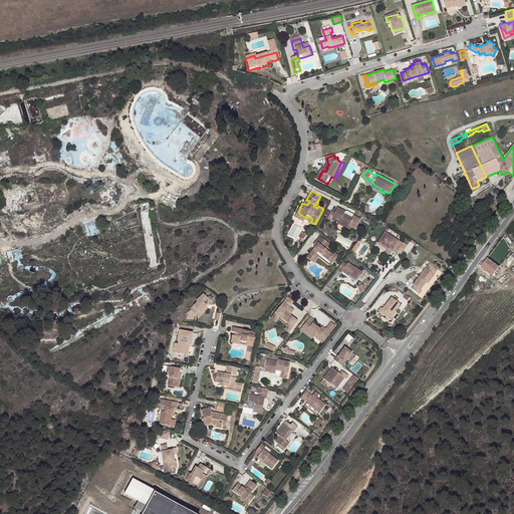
[(345,215),(346,213),(347,211),(340,207),(336,213),(333,211),(333,212),(330,217),(329,218),(333,221),(335,219),(340,222),(349,227),(351,224),(357,228),(362,219),(360,218),(355,216),(355,217),(349,214),(348,216),(345,215)]
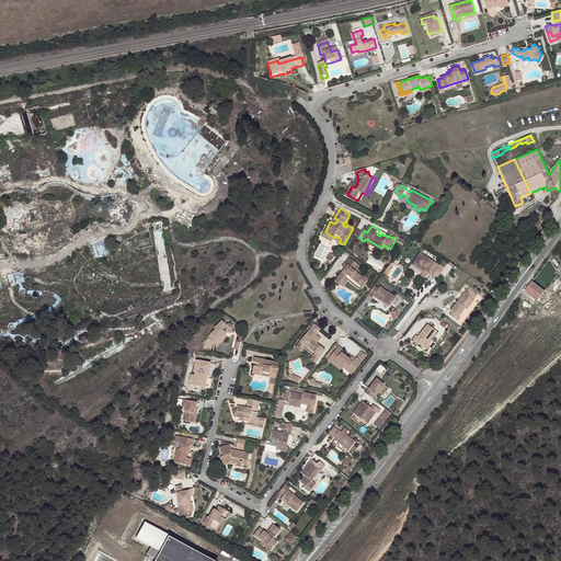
[(381,248),(371,242),(370,244),(380,250),(388,253),(390,249),(384,244),(381,248)]
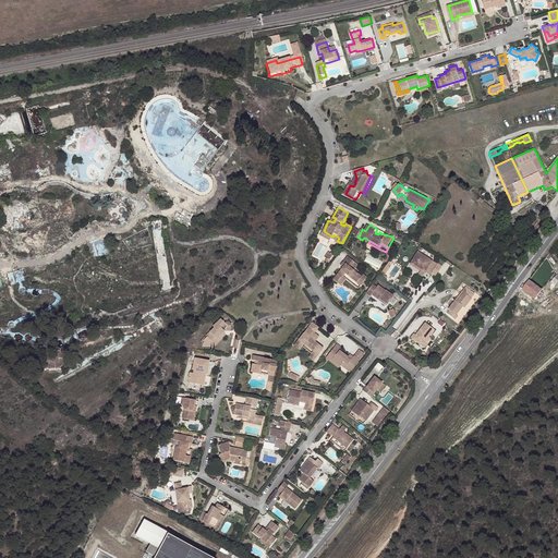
[(419,252),(412,263),(423,269),(426,271),(428,269),(434,262),(419,252)]
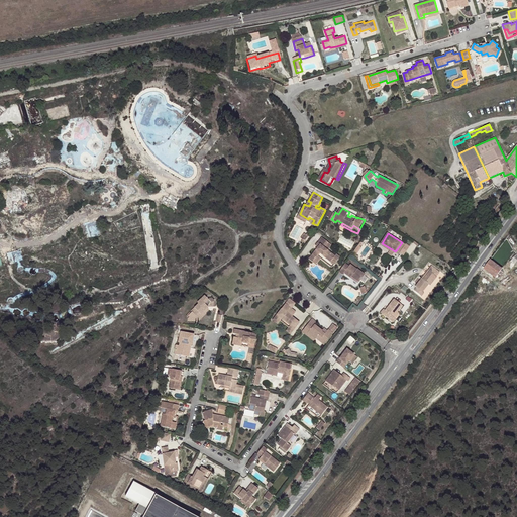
[(324,236),(320,242),(322,244),(320,247),(314,254),(318,259),(321,254),(323,252),(332,261),(334,259),(337,262),(341,255),(339,253),(337,255),(330,249),(327,247),(331,242),(324,236)]
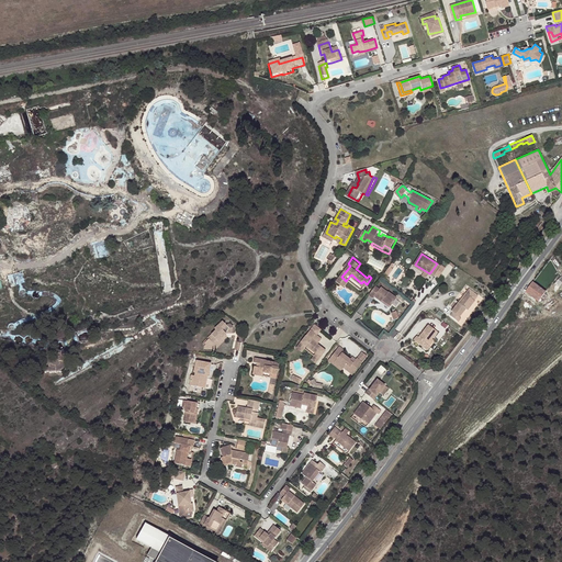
[(441,266),(437,263),(431,271),(436,274),(441,266)]
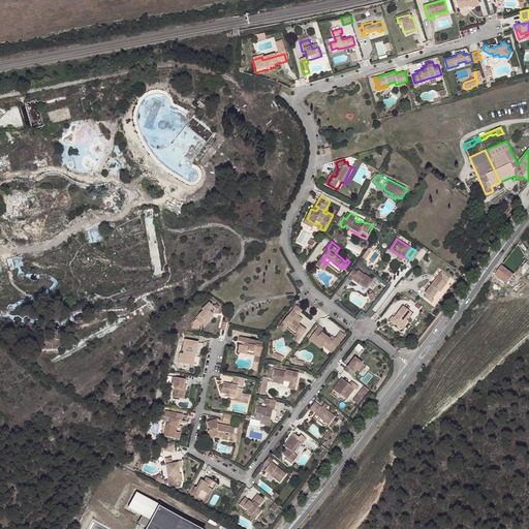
[(403,259),(404,257),(401,255),(391,249),(390,250),(399,256),(403,259)]
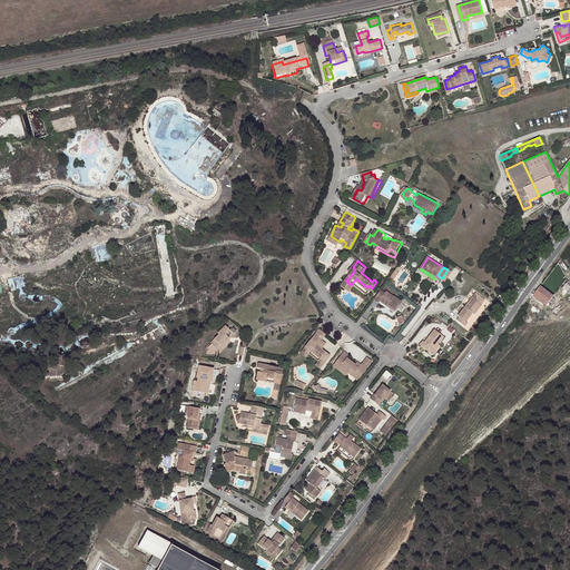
[(448,269),(442,278),(446,282),(452,273),(448,269)]
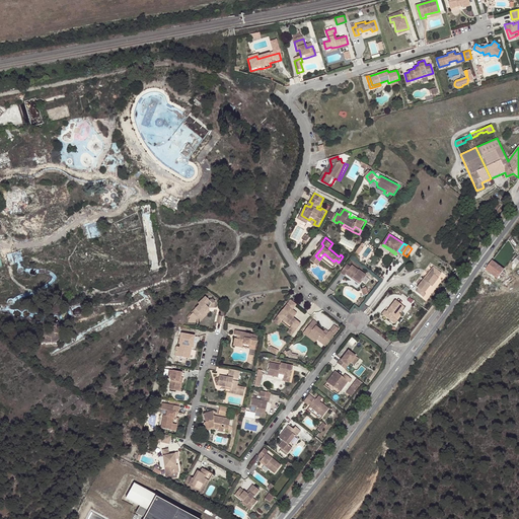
[(356,253),(359,255),(364,248),(363,247),(361,246),(356,253)]
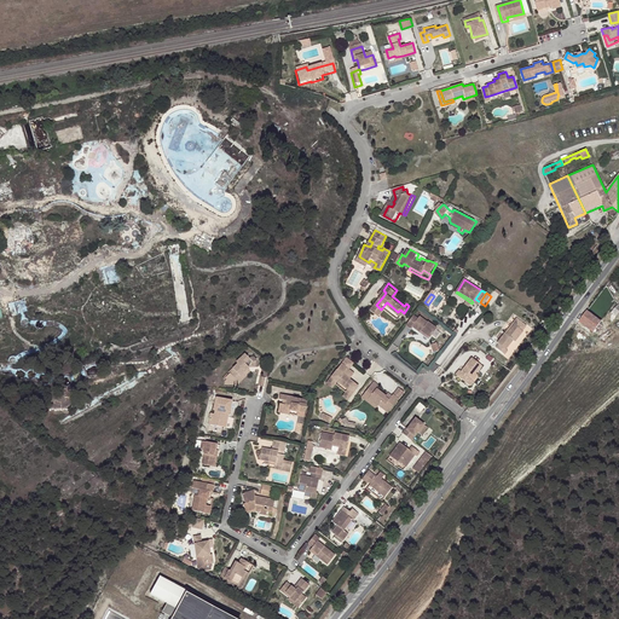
[(381,310),(376,305),(372,310),(381,317),(388,308),(385,305),(381,310)]
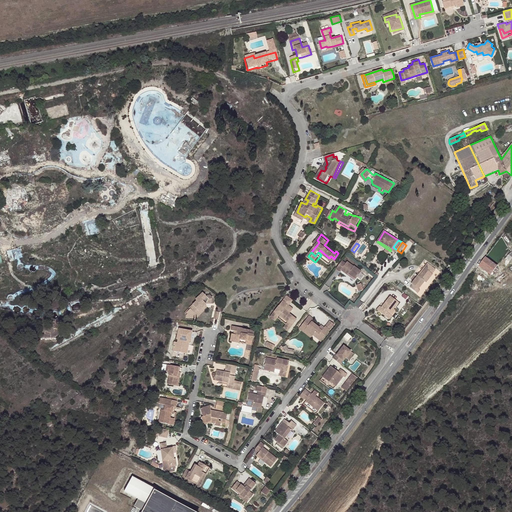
[(486,257),(479,266),(491,274),(497,266),(486,257)]
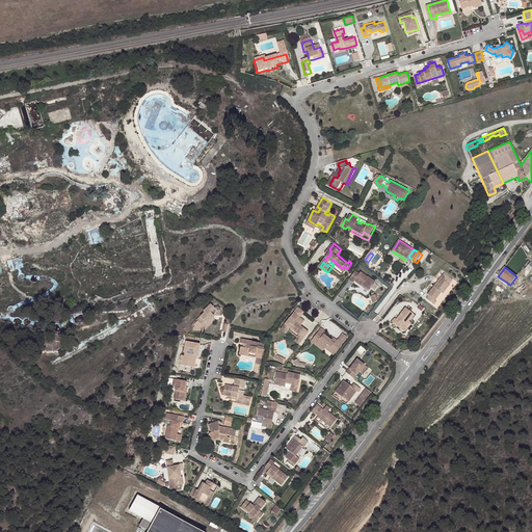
[(363,273),(357,270),(350,280),(355,283),(357,281),(364,286),(365,284),(372,289),(378,281),(371,274),(369,275),(364,271),(363,273)]
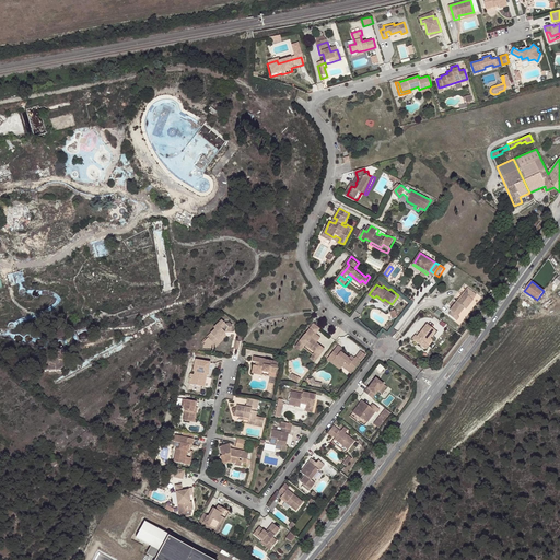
[(465,292),(457,302),(459,303),(467,293),(465,292)]
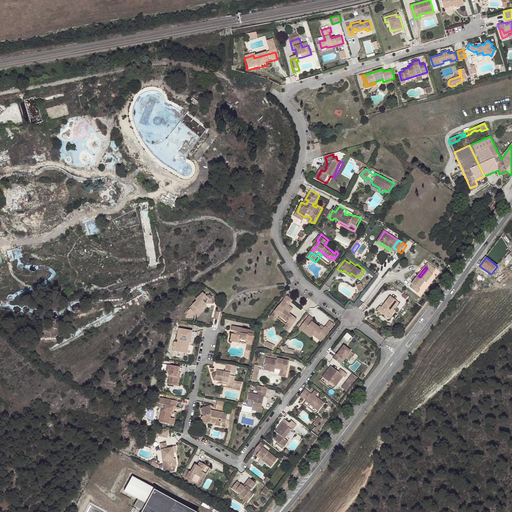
[(420,277),(418,276),(413,283),(414,284),(412,287),(418,293),(421,291),(419,289),(426,281),(427,282),(434,274),(427,268),(420,277)]
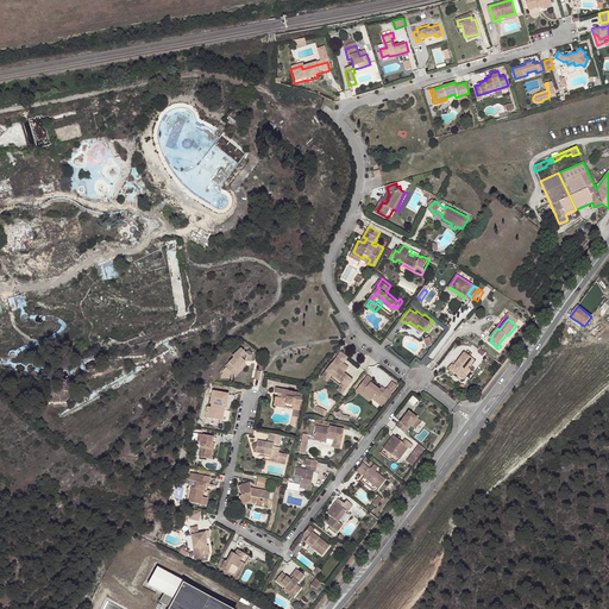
[(228,369),(226,372),(226,374),(225,374),(225,377),(234,377),(236,374),(249,362),(249,360),(252,356),(250,352),(248,350),(243,352),(239,357),(239,358),(234,362),(230,368),(231,368),(228,369)]
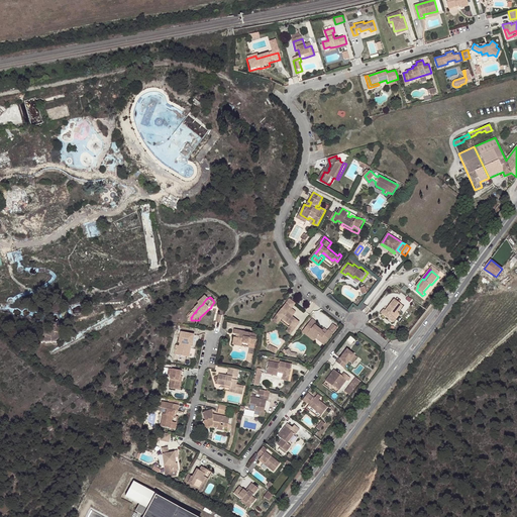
[(296,303),(290,298),(274,320),(278,324),(281,321),(283,319),(291,325),(289,328),(287,331),(291,335),(300,323),(293,317),(297,312),(298,312),(293,308),(296,303)]
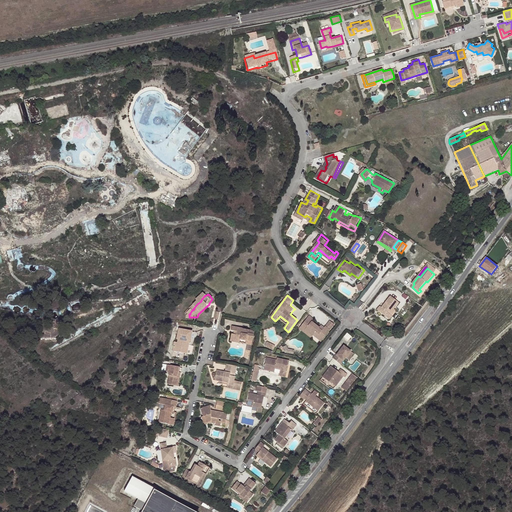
[(214,296),(210,296),(212,299),(209,303),(209,304),(198,314),(197,317),(199,319),(210,309),(210,304),(216,304),(217,298),(214,296)]
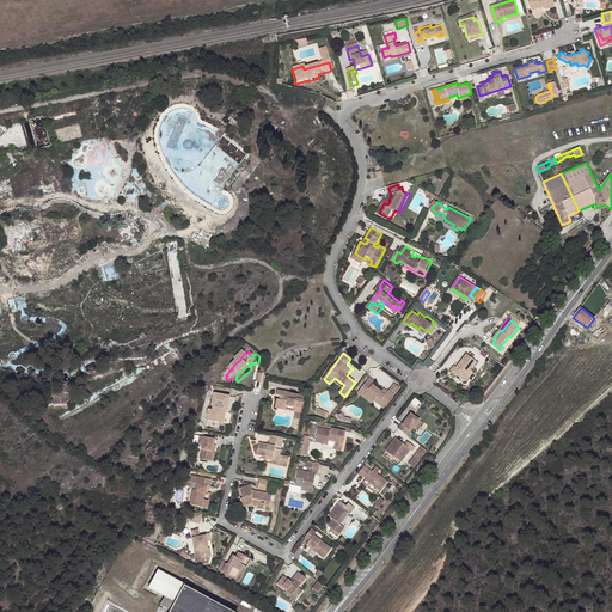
[(466,374),(472,368),(477,361),(467,354),(458,366),(456,365),(451,369),(465,381),(469,377),(466,374)]
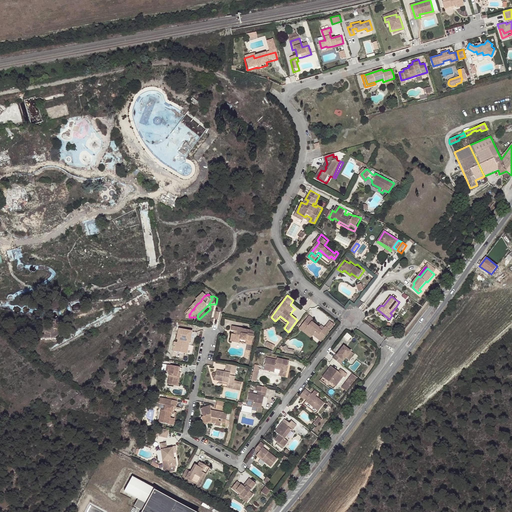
[(310,315),(304,324),(308,327),(307,329),(314,335),(321,341),(330,330),(326,326),(325,328),(322,331),(319,328),(320,327),(313,321),(315,319),(310,315)]
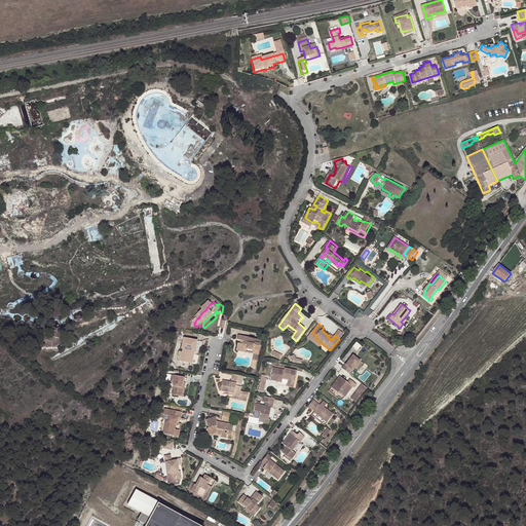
[(296,331),(288,325),(286,327),(294,334),(296,331)]
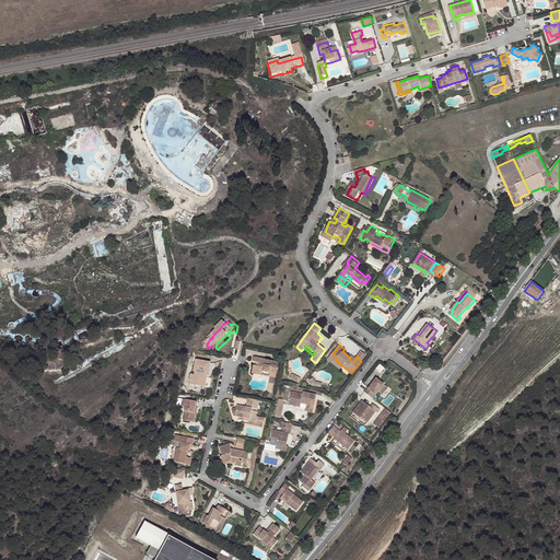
[(357,357),(361,361),(366,354),(362,350),(357,357)]
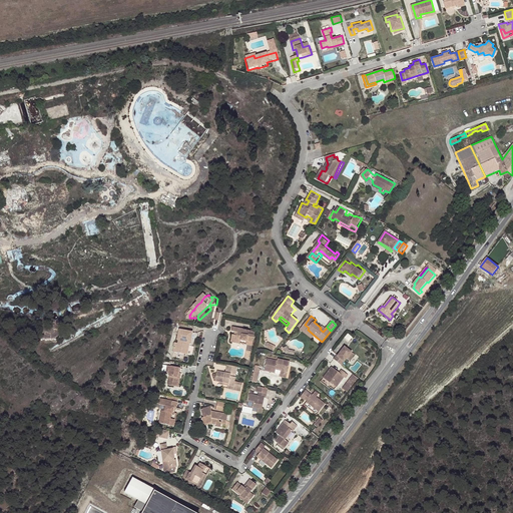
[(248,335),(249,331),(232,327),(231,331),(234,332),(237,332),(237,336),(234,335),(232,335),(230,342),(239,344),(240,341),(252,344),(254,336),(248,335)]
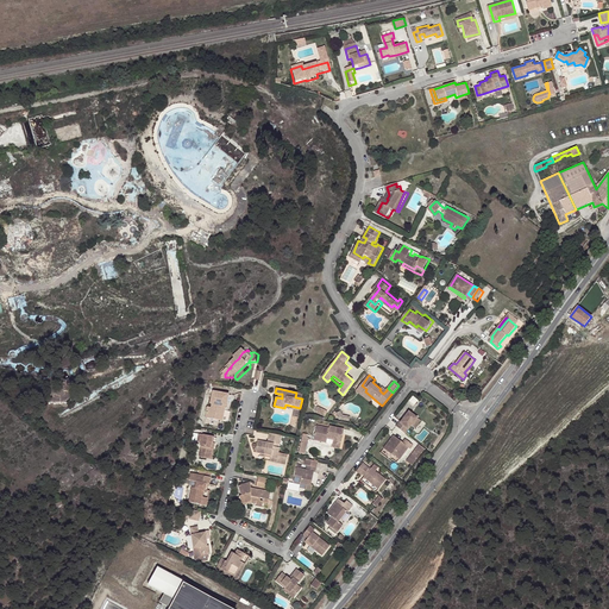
[(212,407),(209,418),(220,420),(223,410),(220,409),(221,405),(227,406),(230,395),(215,391),(213,403),(214,403),(213,408),(212,407)]
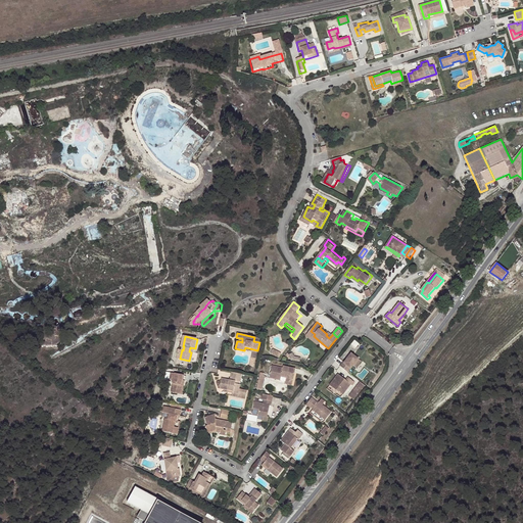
[(314,336),(311,339),(319,345),(321,342),(314,336)]
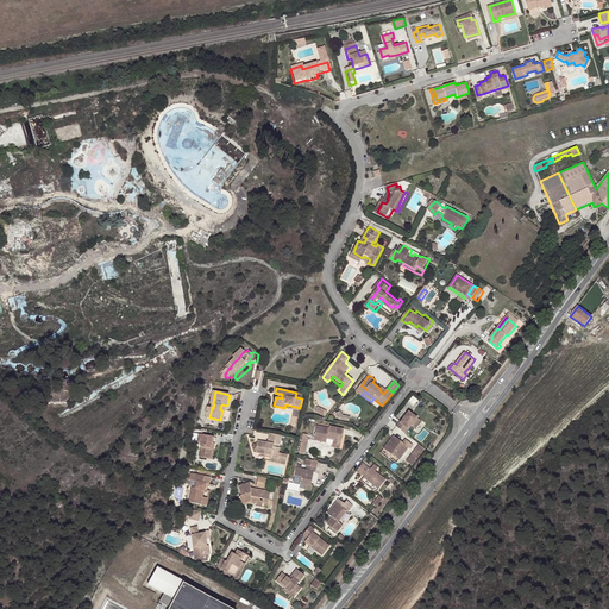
[(420,400),(414,395),(409,401),(415,406),(416,405),(419,407),(422,402),(420,400)]
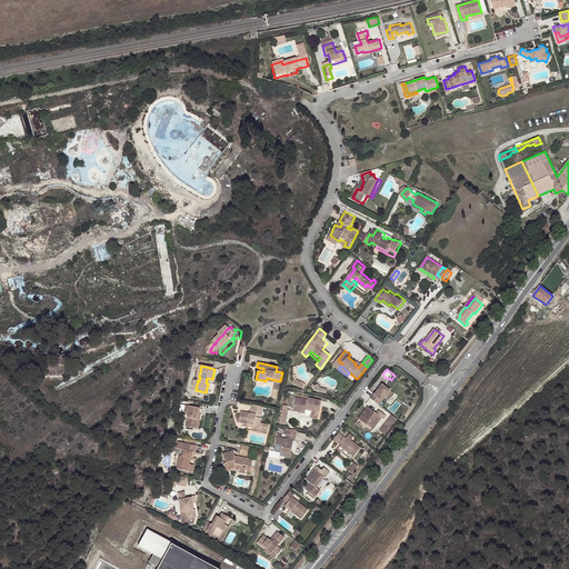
[(307,385),(298,379),(296,383),(305,389),(307,385)]
